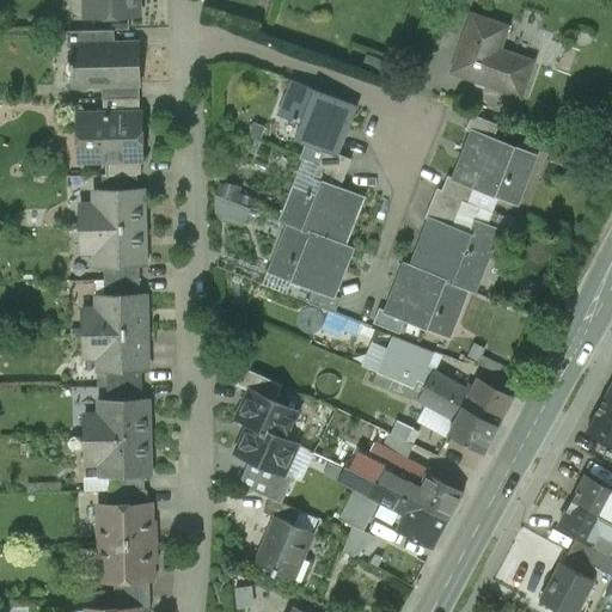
[(85,0),(86,17),(139,17),(138,0),(85,0)]
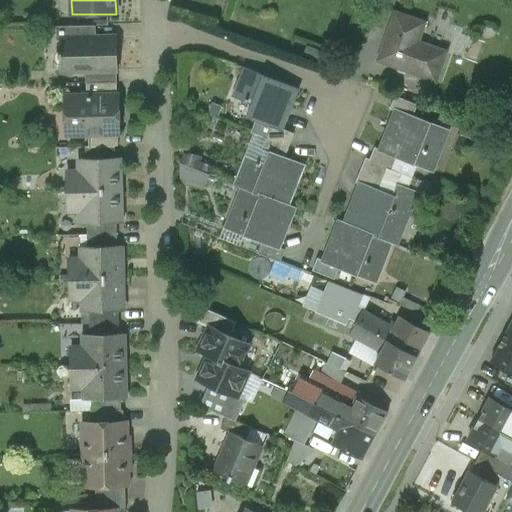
[(393,1),(389,0),(378,0),(370,25),(383,30),(393,1)]
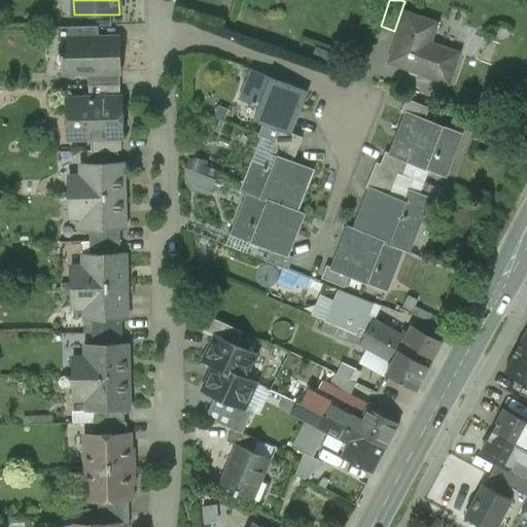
[(440,25),(407,13),(389,63),(449,84),(460,54),(432,44),(440,25)]
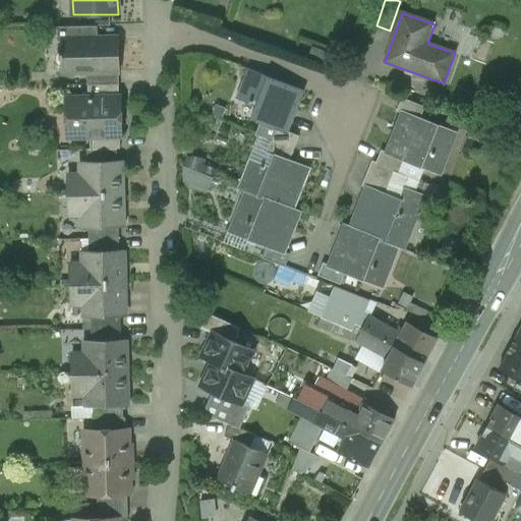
[(62,39),(98,39),(98,26),(57,26),(57,41),(62,41),(62,39)]
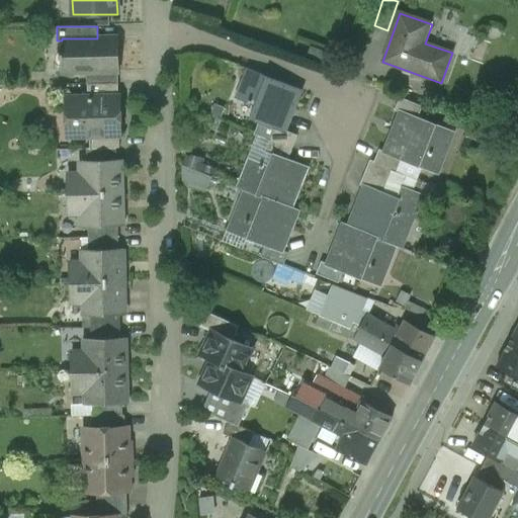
[(86,72),(117,71),(119,71),(118,37),(97,38),(62,38),(62,40),(62,53),(60,54),(60,58),(62,58),(62,72),(86,72)]
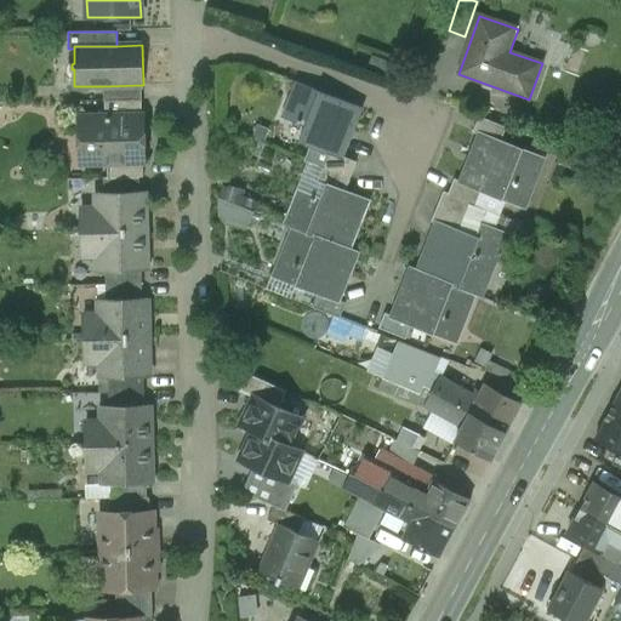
[(307,161),(323,167),(329,154),(340,158),(341,157),(349,134),(352,135),(362,109),(296,84),(283,118),(306,126),(300,142),(312,147),(307,161)]
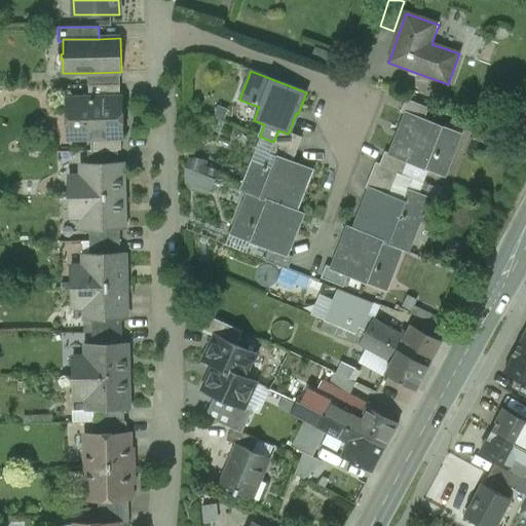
[(88,85),(120,84),(119,72),(87,73),(88,85)]
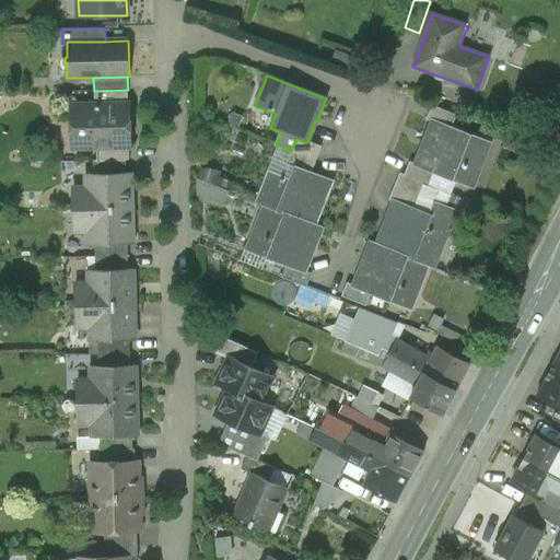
[(95,104),(128,103),(128,90),(94,91),(95,104)]
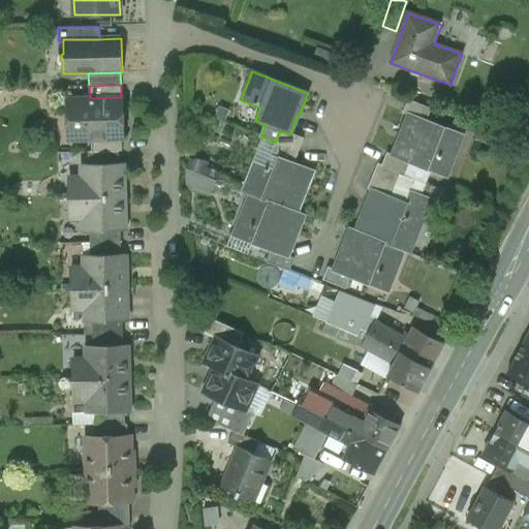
[(92,139),(122,138),(123,138),(122,97),(121,97),(90,98),(68,98),(68,139),(92,139)]
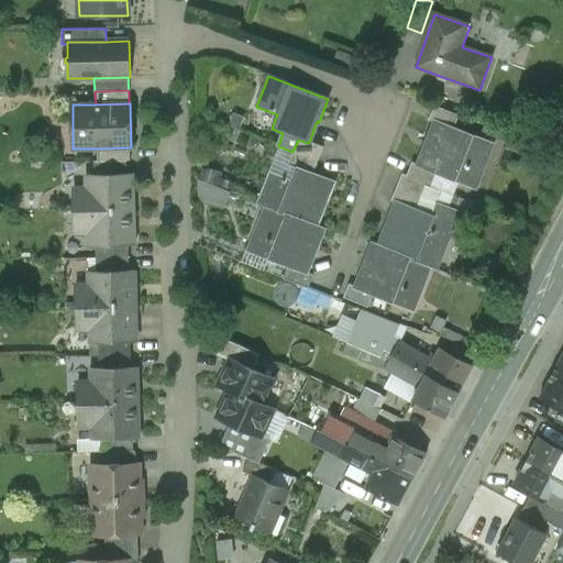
[(435,120),(454,128),(459,116),(434,106),(429,120),(434,122),(435,120)]
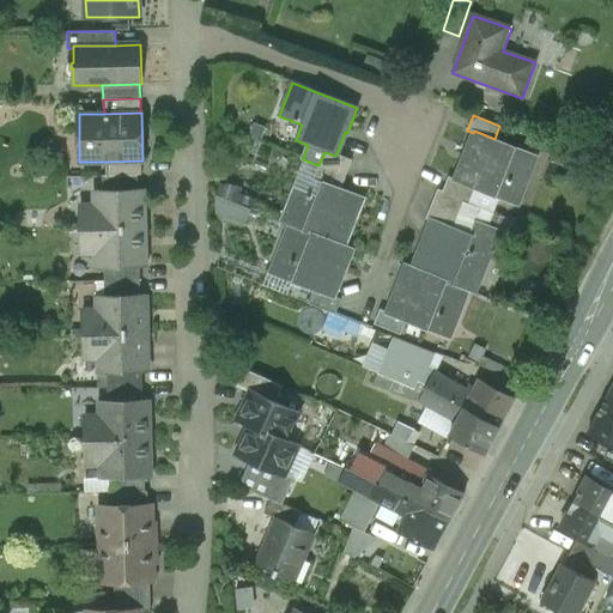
[(495,139),(474,131),(473,133),(463,157),(466,157),(456,180),(456,181),(475,189),(469,204),(493,213),(499,199),(516,206),(523,190),(525,190),(538,157),(495,139)]
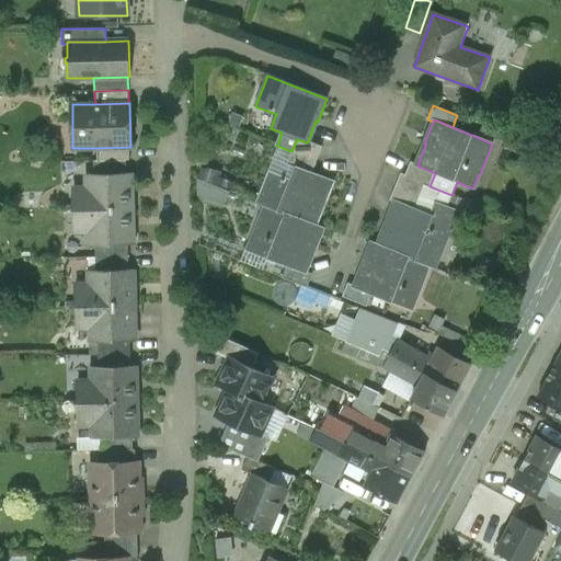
[(292,151),(317,161),(322,147),(308,141),(307,142),(297,139),(292,151)]
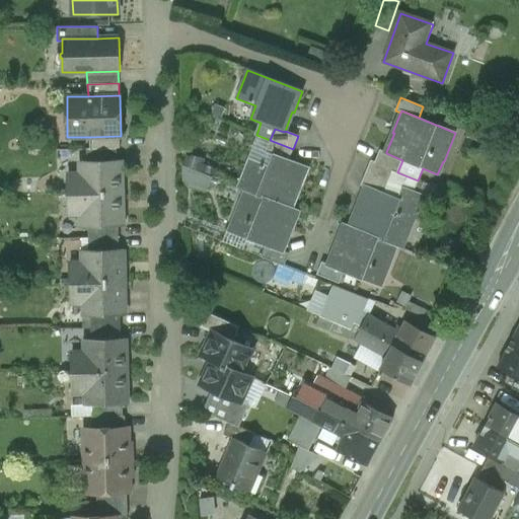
[(90,149),(117,148),(120,148),(120,136),(90,137),(90,149)]
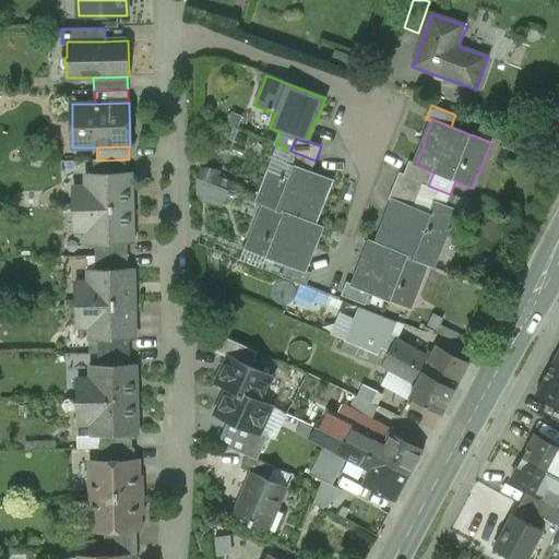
[(294,165),(310,171),(316,161),(290,151),(285,164),(294,167),(294,165)]
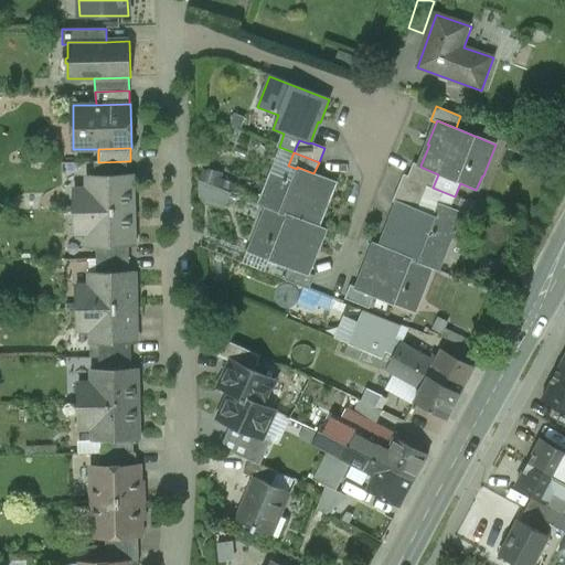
[(94,176),(127,174),(127,161),(98,162),(94,162),(94,176)]
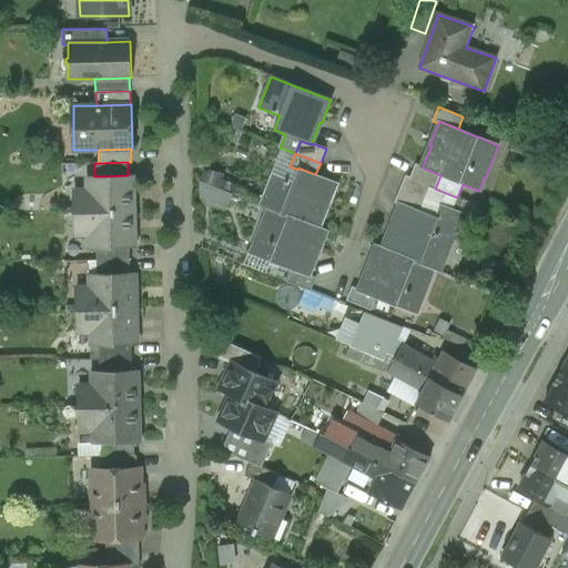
[(435,189),(440,175),(423,168),(423,166),(416,163),(411,179),(430,186),(435,189)]
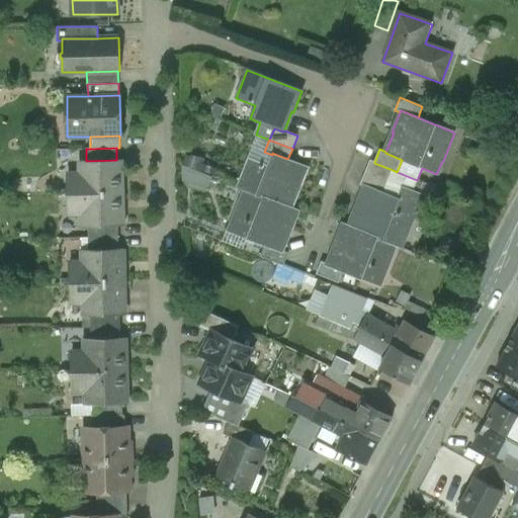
[(244,189),(292,208),(300,188),(298,187),(307,167),(287,159),(272,153),(272,155),(267,166),(249,159),(238,187),(244,189)]
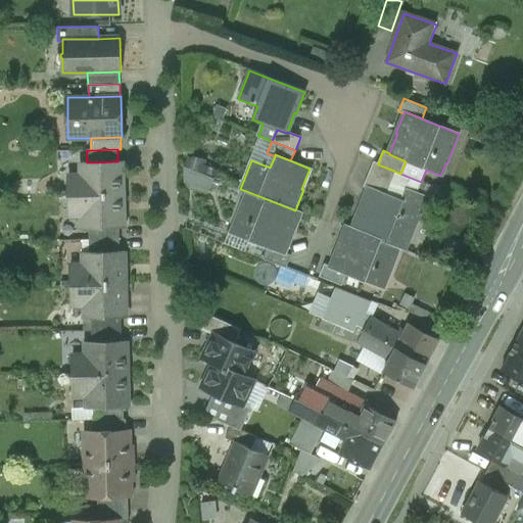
[(214,188),(215,156),(185,156),(184,188),(214,188)]
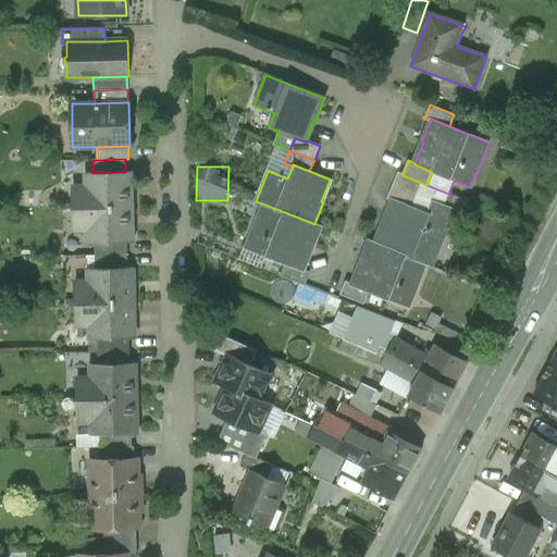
[(73,208),(131,207),(131,172),(125,172),(93,173),(87,173),(87,187),(73,187),(73,208)]
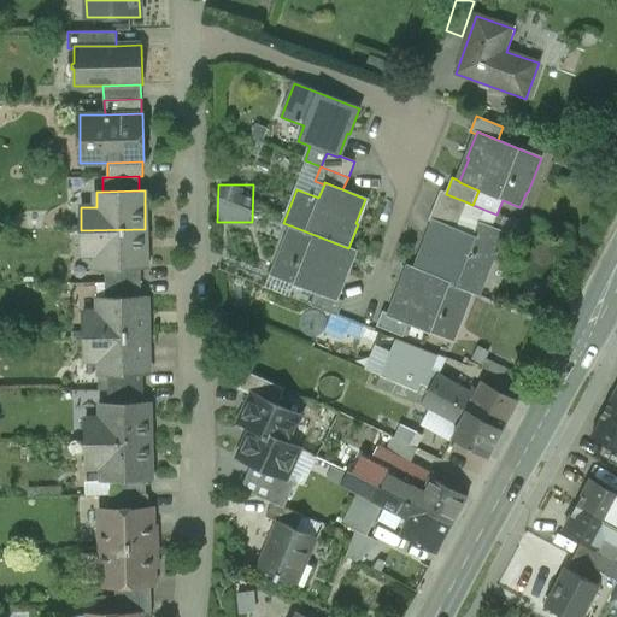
[(462,217),(468,203),(446,194),(440,192),(435,206),(462,217)]
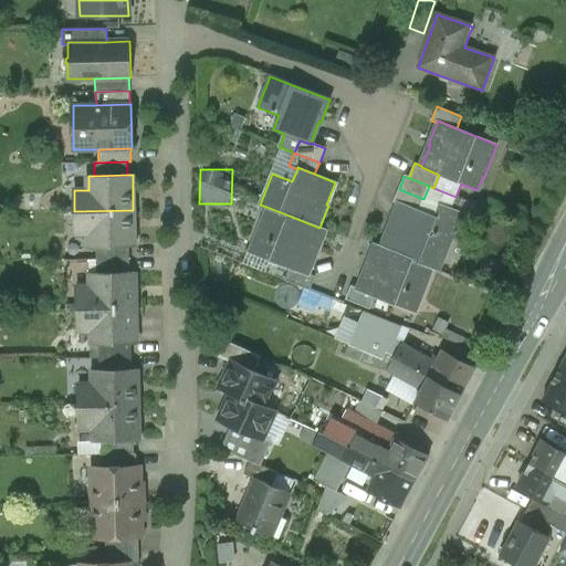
[(419,210),(423,199),(399,189),(394,202),(399,205),(399,202),(419,210)]
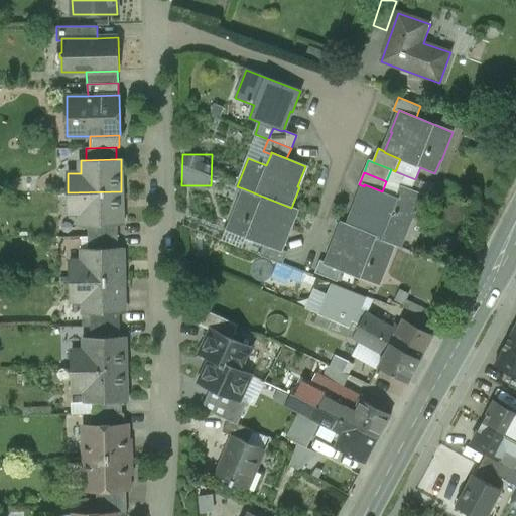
[(382,191),(364,184),(364,186),(356,205),(355,205),(347,225),(395,245),(400,247),(421,195),(400,185),(396,198),(382,191)]
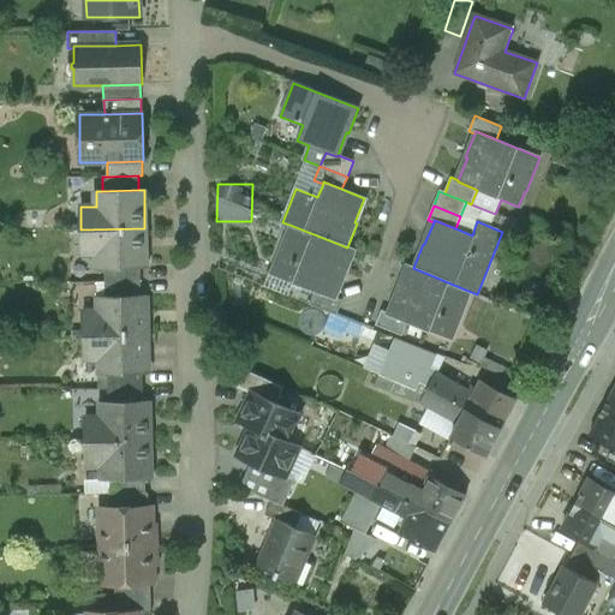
[(347,270),(354,251),(347,248),(290,225),(276,258),(278,260),(272,275),(315,292),(334,299),(334,298),(346,269),(347,270)]
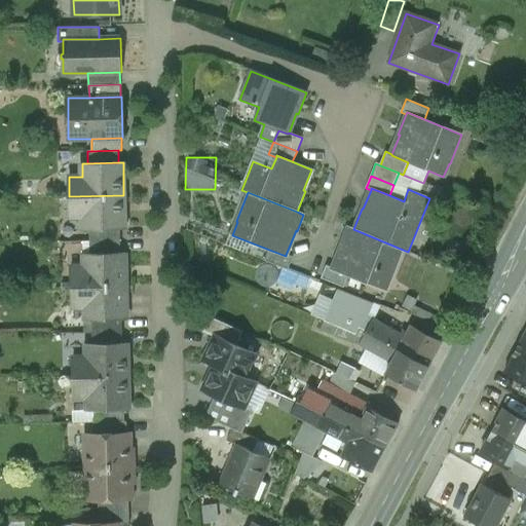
[(89,229),(120,228),(124,228),(123,195),(69,196),(69,217),(83,216),(83,229),(89,229)]
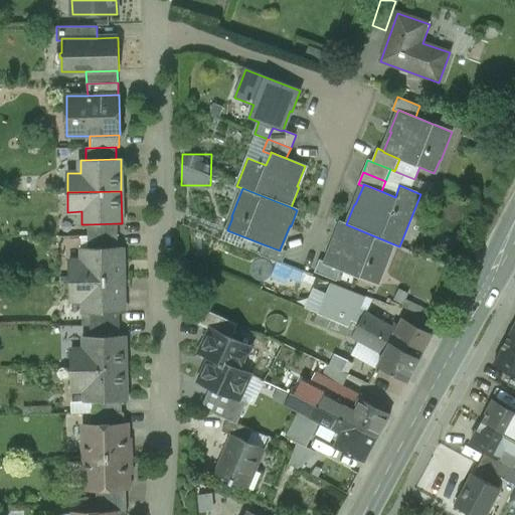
[(383,272),(394,244),(346,224),(340,222),(332,243),(333,243),(326,263),(325,265),(341,271),(359,278),(364,265),(383,272)]
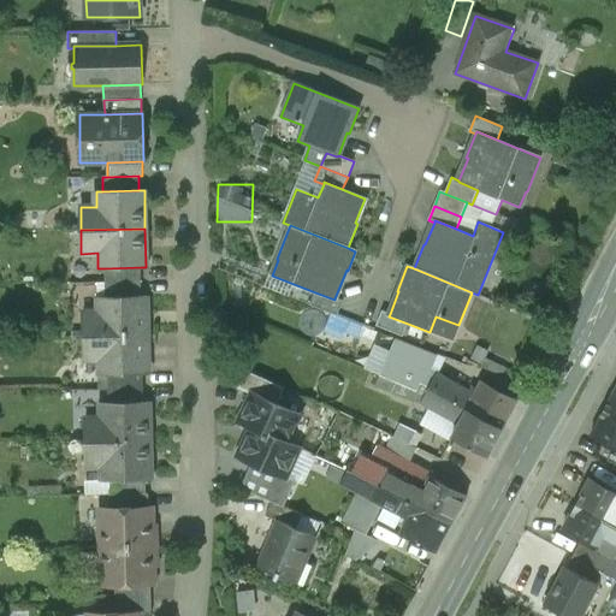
[(105,283),(141,282),(141,267),(105,268),(105,283)]
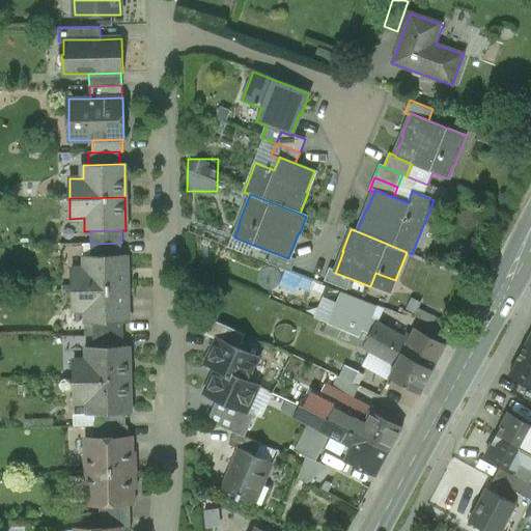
[(90,256),(121,255),(121,243),(90,244),(90,256)]
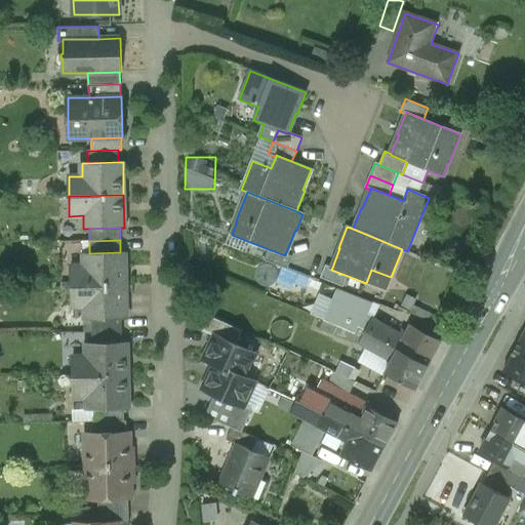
[(285,255),(269,249),(265,260),(287,269),(292,256),(285,254),(285,255)]
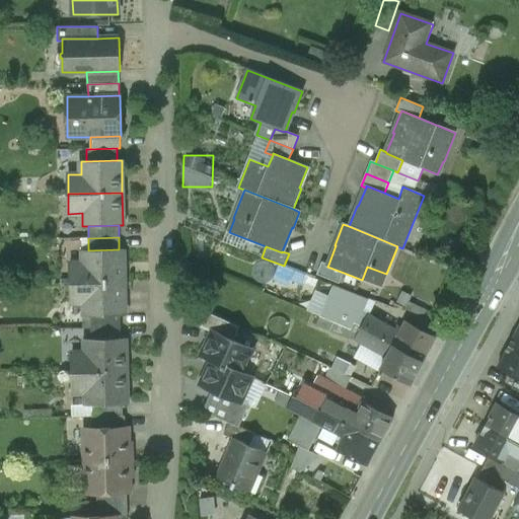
[(70,283),(124,282),(123,249),(119,249),(88,250),(83,250),(83,264),(70,264),(70,283)]
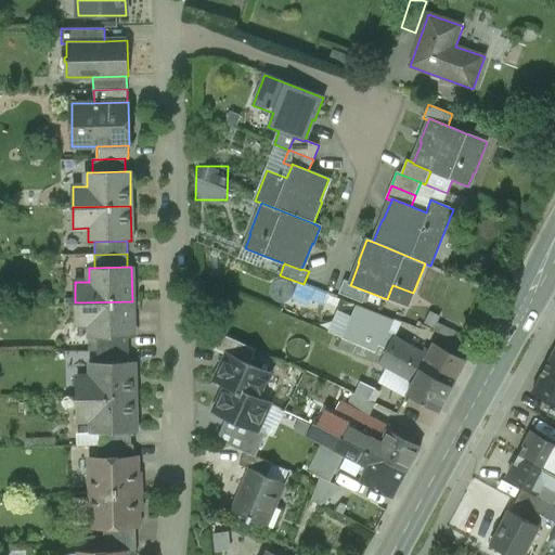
[(339,294),(363,304),(368,292),(350,285),(351,283),(345,281),(339,294)]
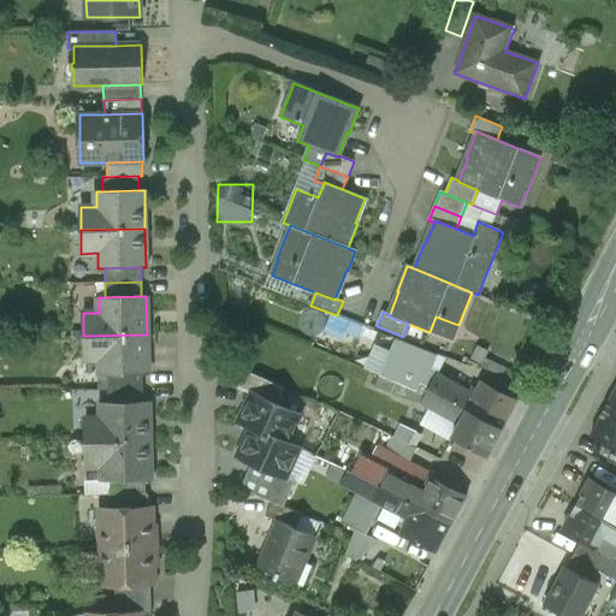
[(107,374),(143,373),(148,373),(147,335),(83,336),(83,359),(100,359),(100,374),(107,374)]
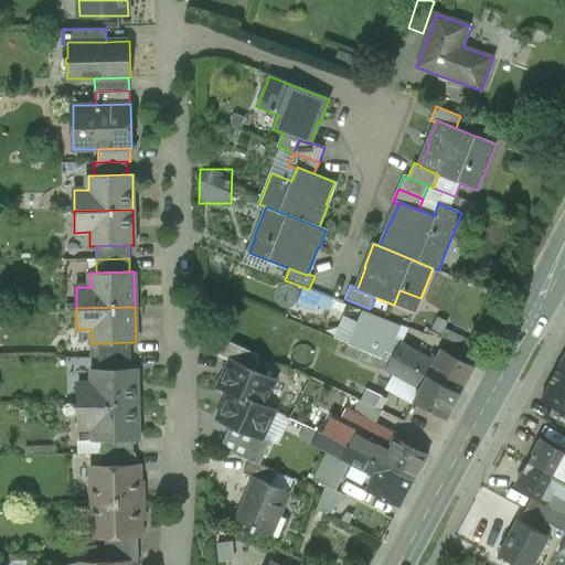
[(358,322),(396,338),(402,326),(363,311),(358,322)]
